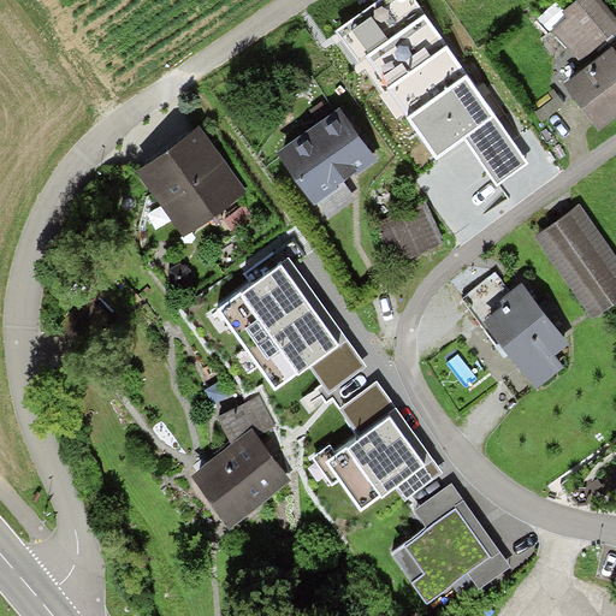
[(418,0),(373,0),(337,27),(407,113),(468,71),(418,0)]
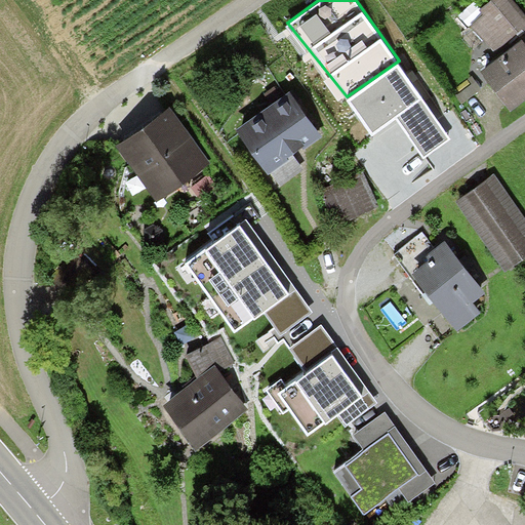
[(475,23),(496,57),(524,39),(499,0),(486,0),(480,4),(487,14),(475,23)]
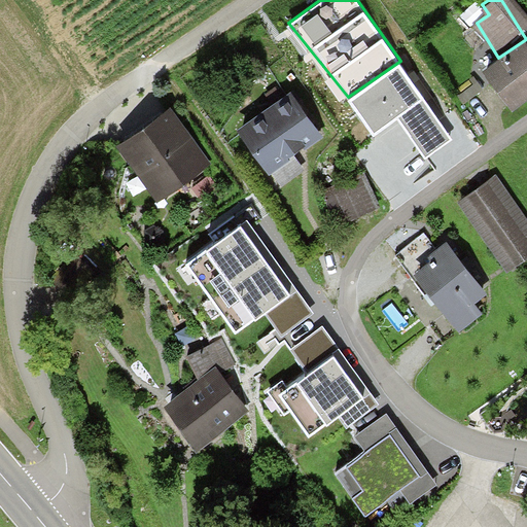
[(484,66),(507,102),(526,89),(526,39),(498,58),(484,66)]
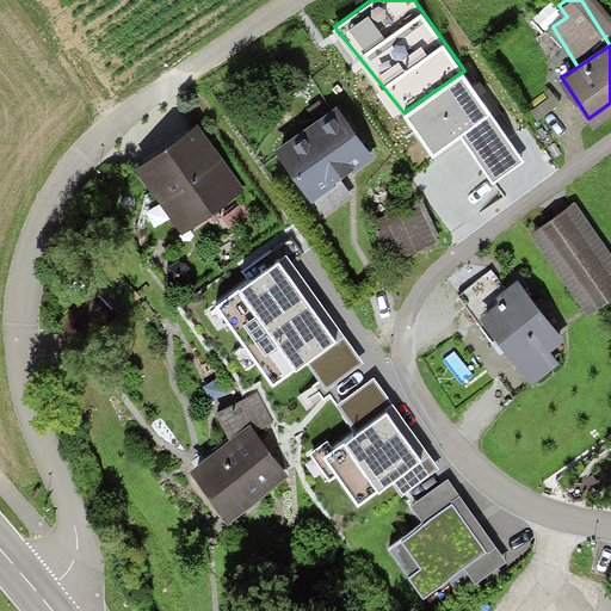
[(464,71),(403,112),(433,155),(462,136),(494,113),(464,71)]
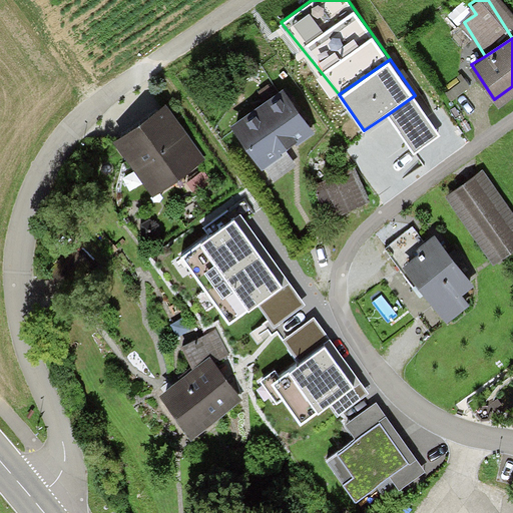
[(285,89),(232,124),(266,173),(291,157),(281,142),(308,124),(285,89)]
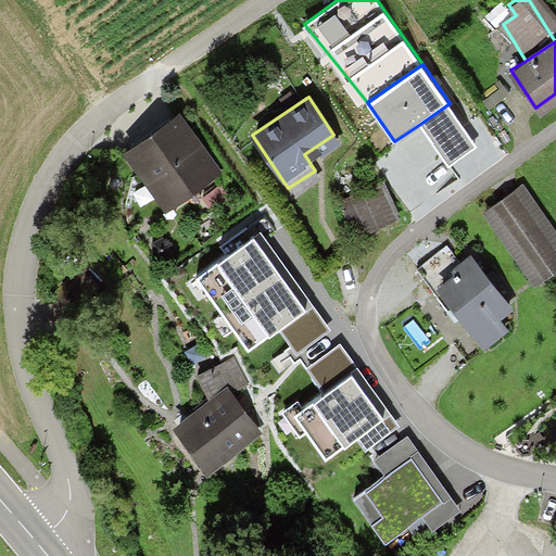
[(450,103),(420,124),(451,167),(480,148),(450,103)]
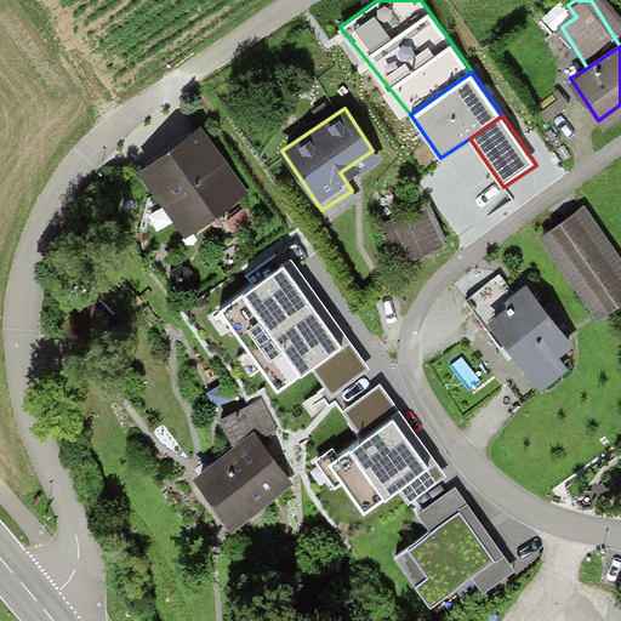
[(142,149),(188,224),(239,193),(234,184),(193,118),(142,149)]
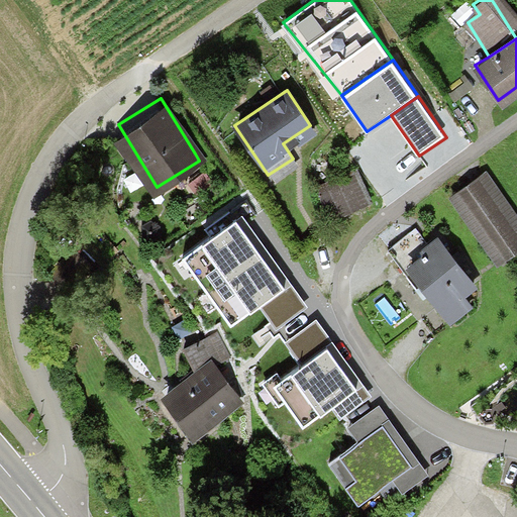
[(357,172),(321,186),(333,218),(371,205),(357,172)]
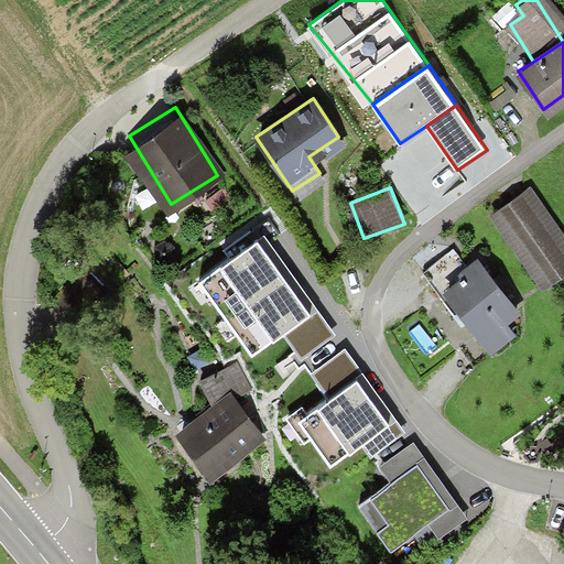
[(563,246),(523,187),(488,212),(535,280),(563,259),(563,246)]
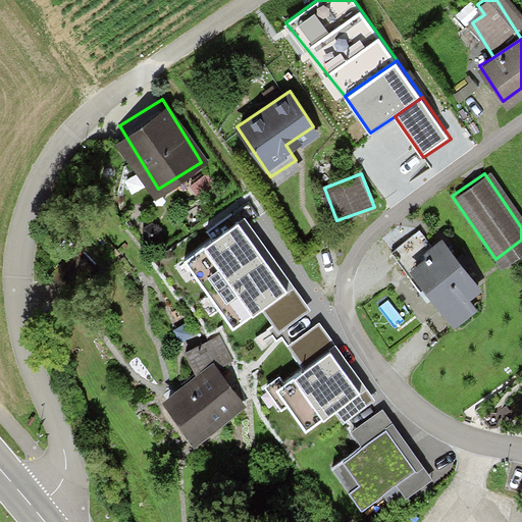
[(270,252),(245,216),(184,259),(209,295),(270,252)]
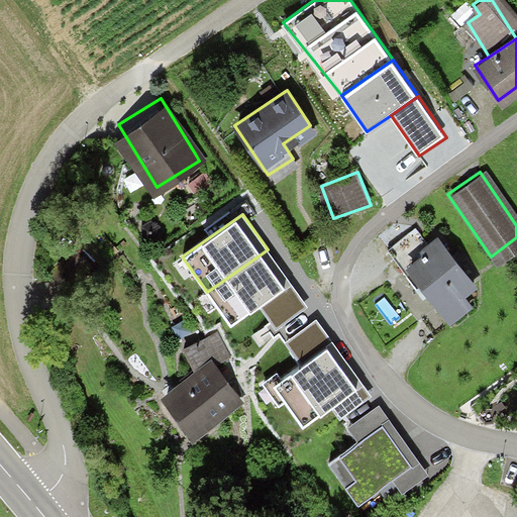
[(439,237),(405,263),(435,304),(446,318),(466,304),(452,286),(468,275),(439,237)]
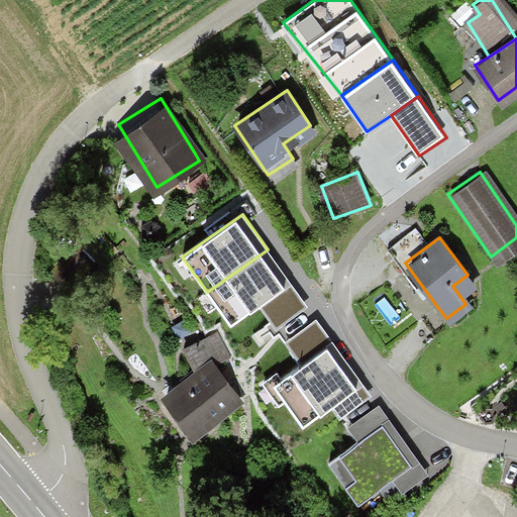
[(292,284),(268,249),(207,292),(231,326),(263,305),(292,284)]
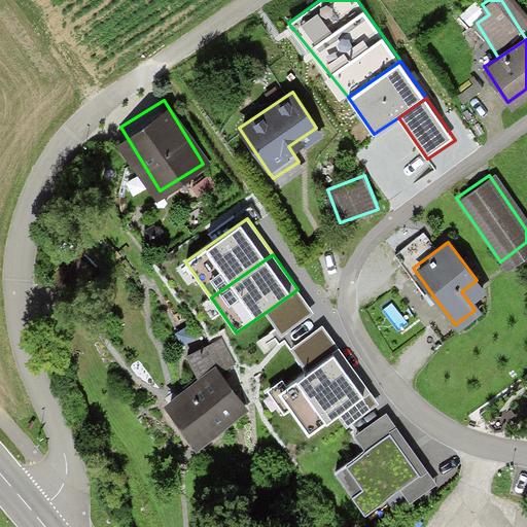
[(313,311),(297,289),(268,311),(283,332),(313,311)]
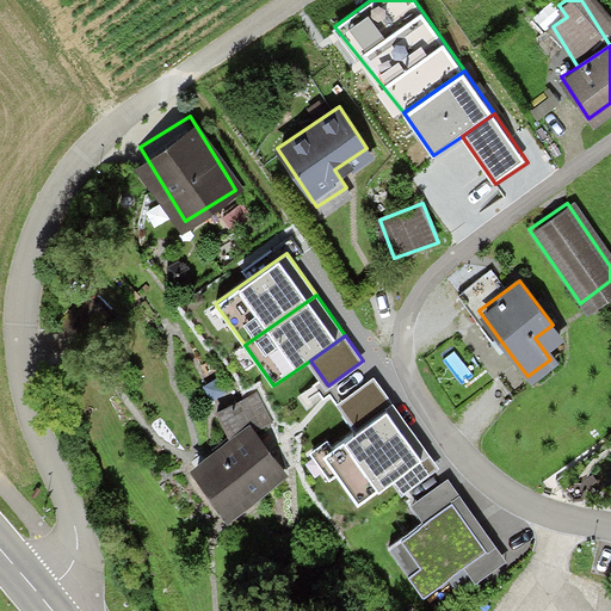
[(393,403),(374,376),(338,401),(357,429),(393,403)]
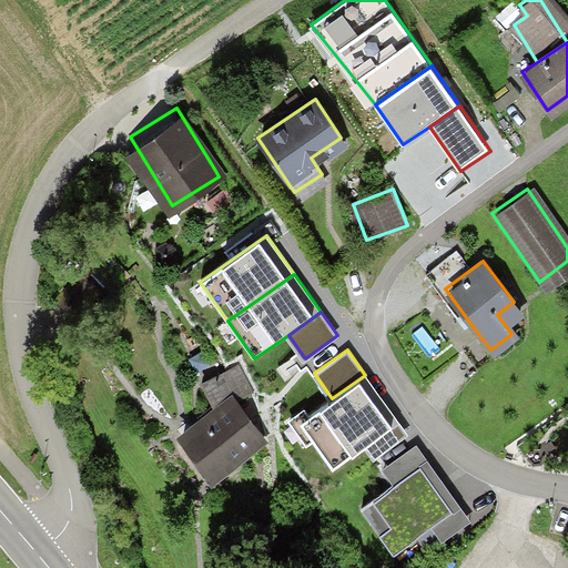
[(408,436),(365,375),(332,398),(300,422),(333,469),(363,447),(373,462),(408,436)]
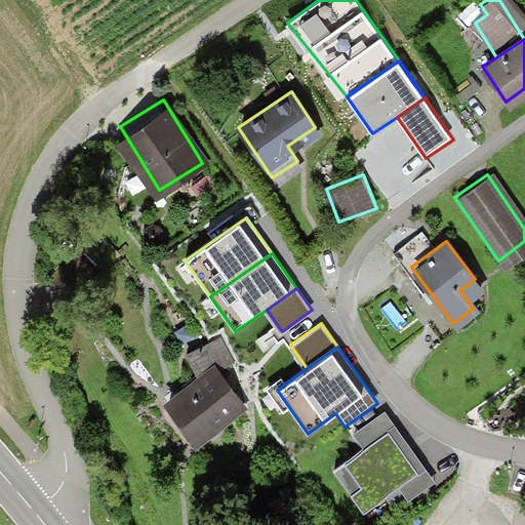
[(192,435),(197,442),(248,407),(216,362),(165,397),(192,435)]
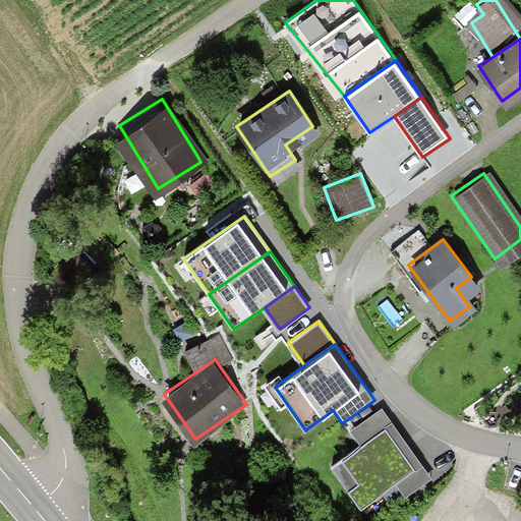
[(326,461),(356,507),(395,482),(403,495),(431,476),(408,442),(383,403),(344,427),(354,442),(326,461)]
